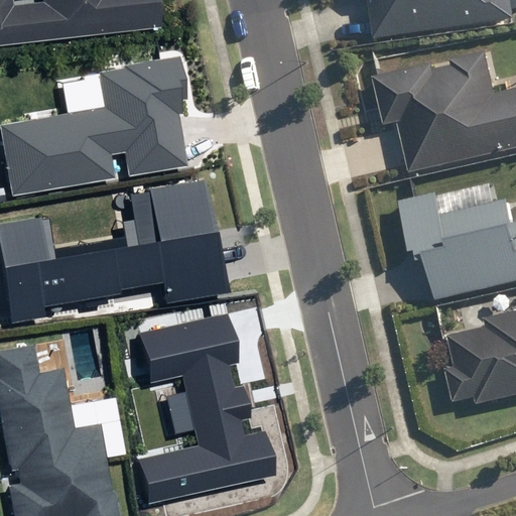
[(0,0),(0,44),(155,28),(152,0),(37,0),(38,2),(8,5),(7,0),(0,0)]
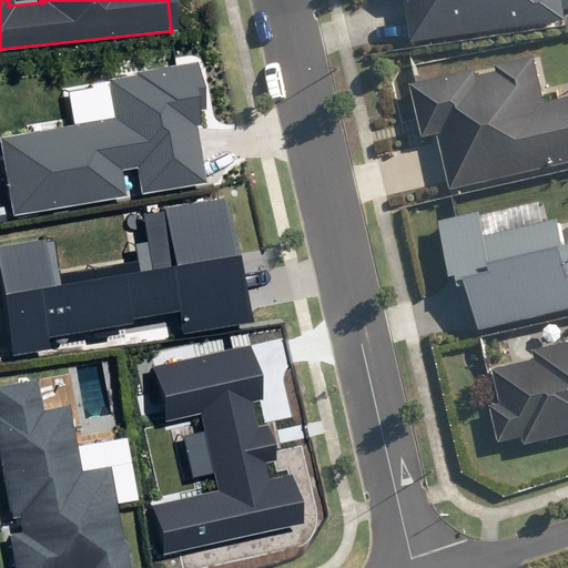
[(409,1),(415,43),(567,22),(567,8),(567,0),(404,0),(405,1),(409,1)]
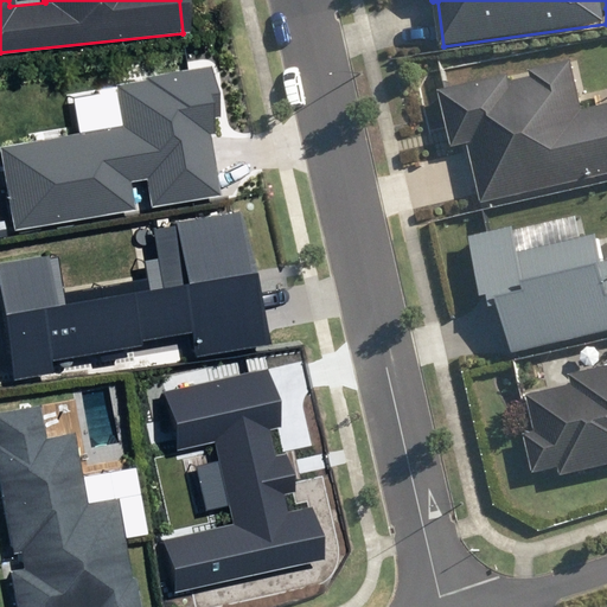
[(471,146),(485,205),(606,177),(606,106),(587,112),(575,62),(535,71),(536,80),(515,84),(513,76),(443,91),(457,149),(471,146)]
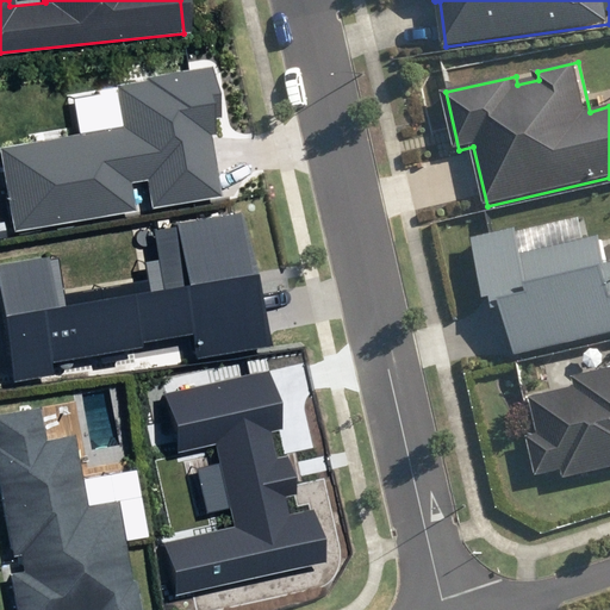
[(151,209),(224,197),(213,136),(217,135),(215,116),(219,116),(212,68),(148,78),(149,80),(117,86),(124,126),(0,147),(0,148),(14,232),(139,212),(135,184),(147,182),(151,209)]
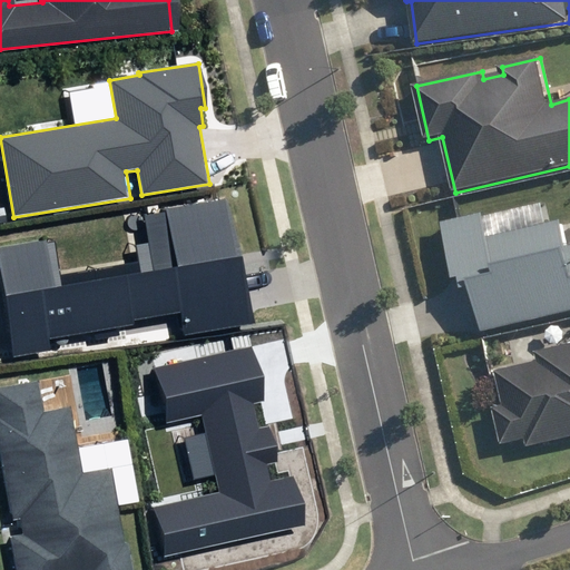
[(37,239),(0,245),(0,323),(6,356),(41,351),(39,337),(125,324),(125,318),(172,312),(175,334),(245,322),(229,254),(217,198),(157,208),(166,266),(43,285),(37,239)]
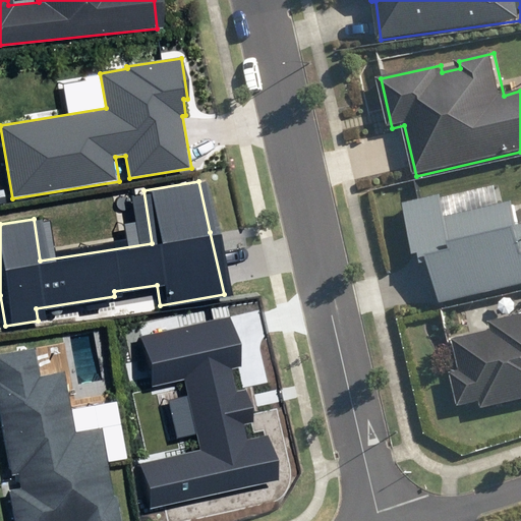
[(435,265),(444,305),(520,287),(520,227),(520,228),(515,203),(449,219),(444,196),(406,205),(418,256),(423,255),(426,266),(435,265)]
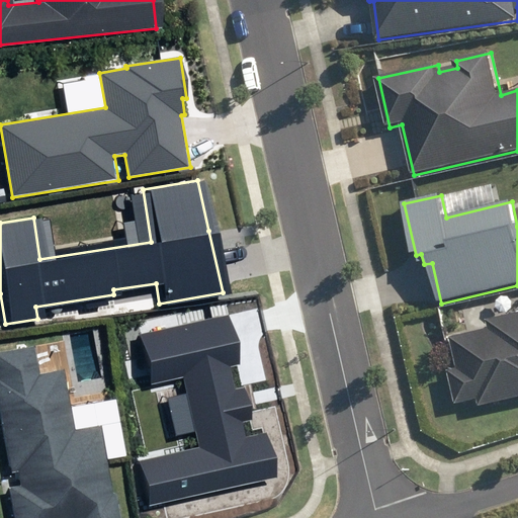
[(481,400),(483,408),(517,399),(517,315),(490,322),(492,330),(453,339),(460,369),(450,372),(458,405),(481,400)]
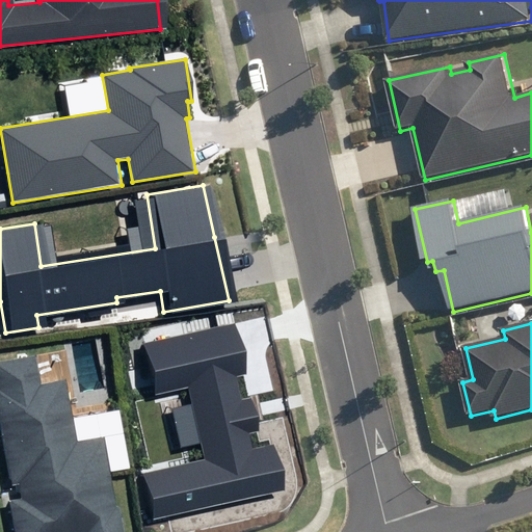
[(246,373),(235,324),(144,345),(156,395),(189,388),(206,459),(141,474),(153,521),(286,489),(274,443),(254,448),(250,434),(261,432),(253,399),(242,401),(236,375),(246,373)]
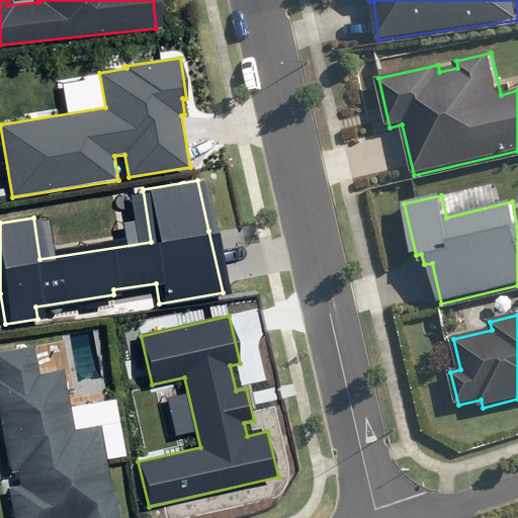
[(4,487),(9,517),(112,517),(108,493),(105,493),(92,426),(67,430),(56,369),(32,374),(26,345),(0,350),(0,447),(4,472),(11,471),(14,486),(4,487)]
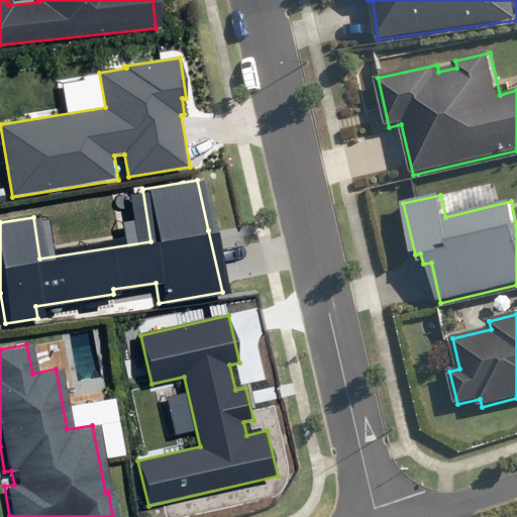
All buildings are outlined.
